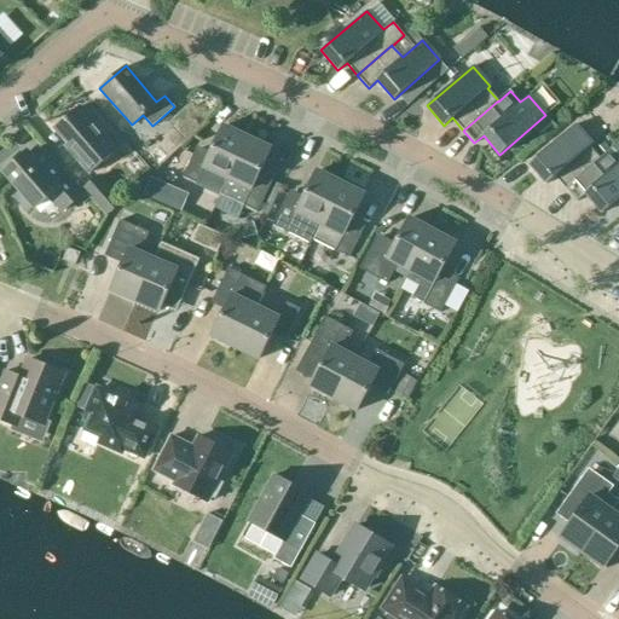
[(116,149),(79,106),(53,128),(68,144),(64,146),(88,173),(116,149)]
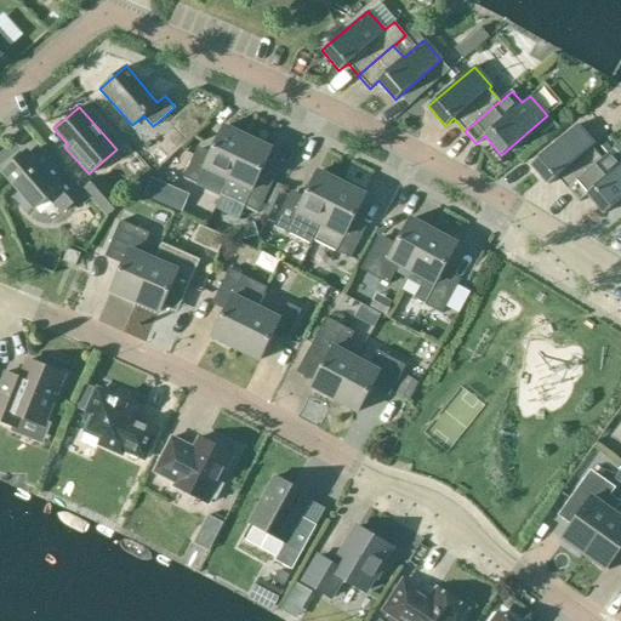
[(557,177),(568,189),(602,159),(592,147),(594,146),(576,125),(530,165),(548,184),(557,177)]
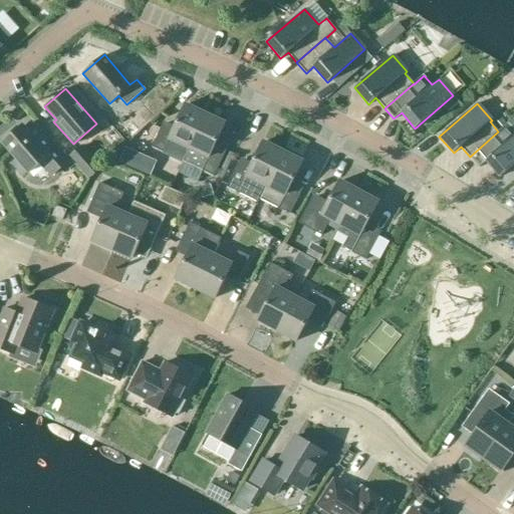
[(169,139),(189,148),(204,114),(184,105),(172,131),(162,124),(152,147),(163,152),(169,139)]
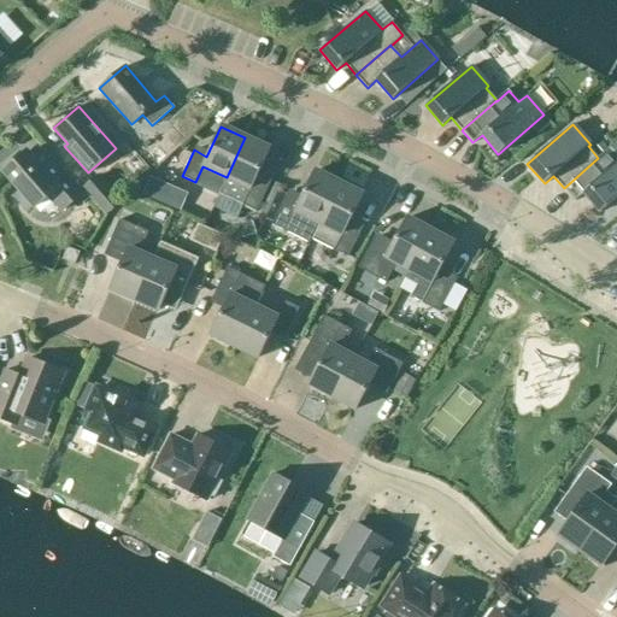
[(245,137),(227,177),(251,188),(242,205),(256,211),(269,186),(256,180),(270,150),(245,137)]
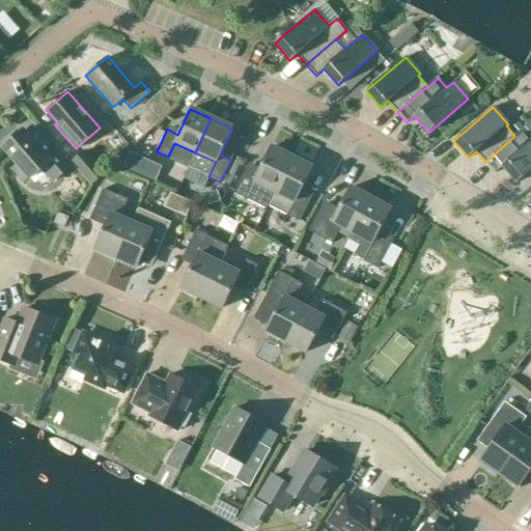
[(144,136),(135,124),(123,136),(132,146),(144,136)]
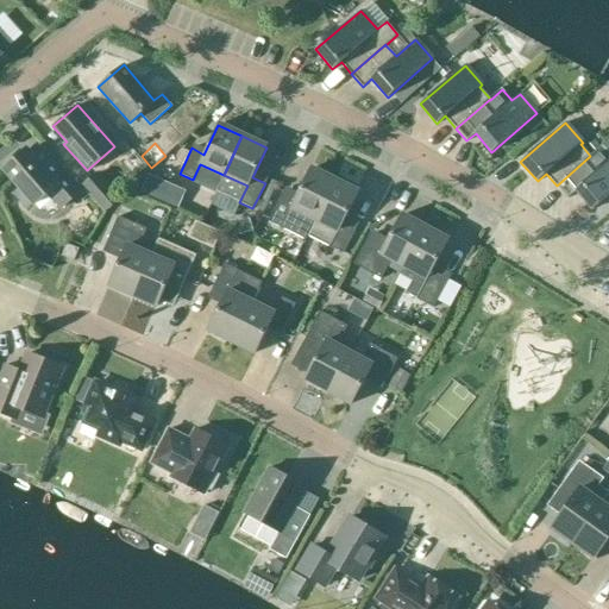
[(590,156),(557,186),(567,199),(576,192),(592,209),(608,194),(608,154),(602,145),(590,156)]
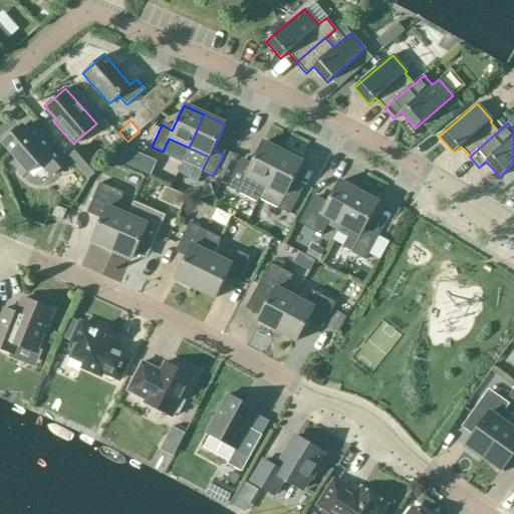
[(29,134),(22,125),(3,143),(16,159),(12,163),(22,175),(27,171),(28,173),(40,162),(51,175),(68,161),(38,125),(29,134)]
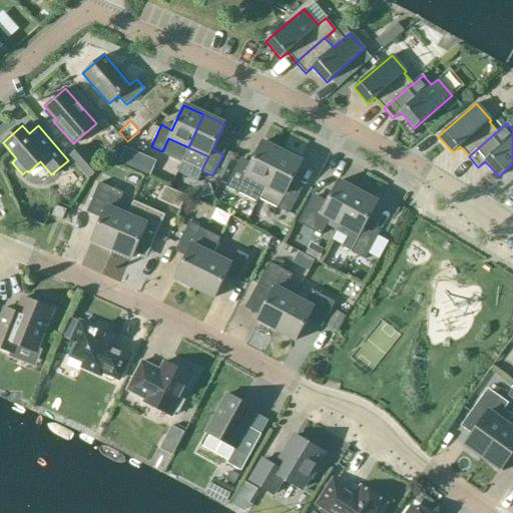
[(225,186),(257,201),(282,152),(262,142),(248,166),(238,161),(225,186)]
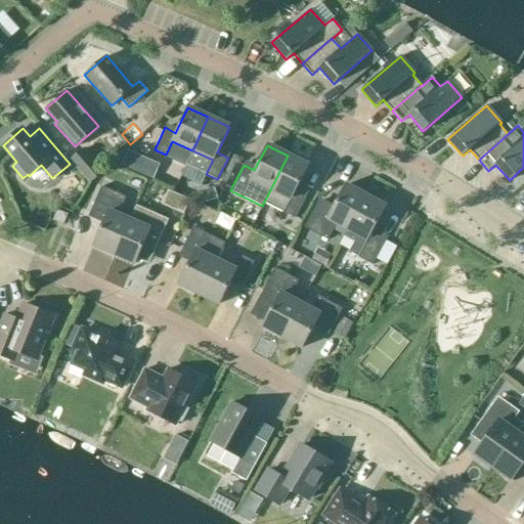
[(103,172),(84,148),(71,160),(90,183),(103,172)]
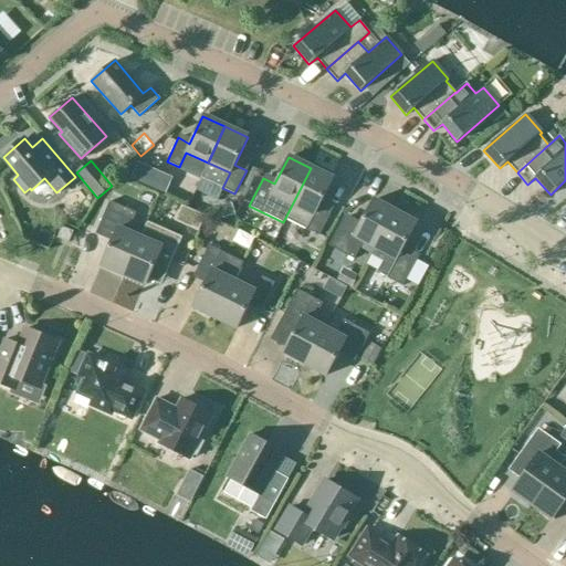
[(311,168),(283,222),(283,223),(285,219),(318,236),(331,212),(318,206),(333,179),(311,168)]
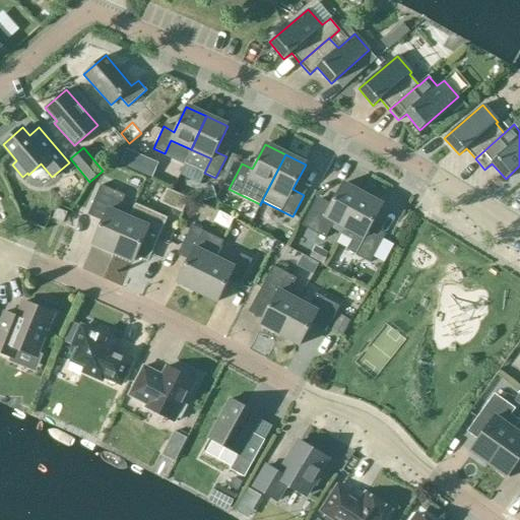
[(344,228),(363,194),(342,184),(329,208),(315,200),(301,225),(324,239),(334,221),(344,226),(344,228)]
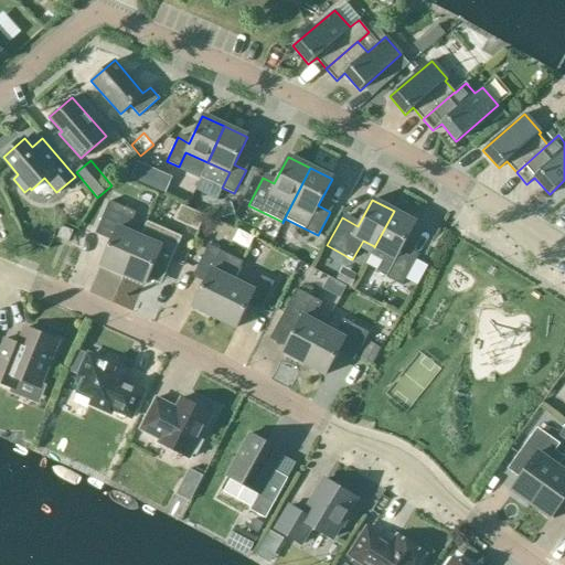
[(100,264),(123,274),(139,237),(127,232),(136,212),(108,201),(96,228),(113,236),(100,264)]
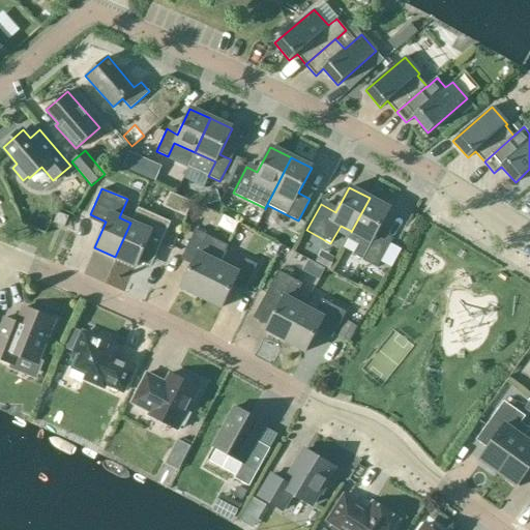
[(351,232),(351,231),(347,238),(358,244),(353,255),(377,268),(390,242),(376,234),(389,209),(370,198),(351,232)]
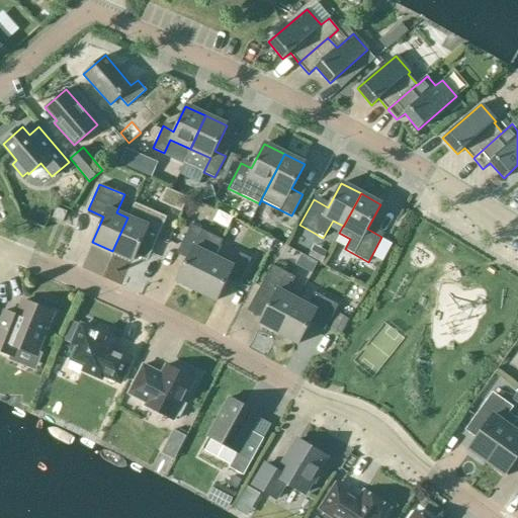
[(67,211),(56,207),(52,218),(62,222),(67,211)]
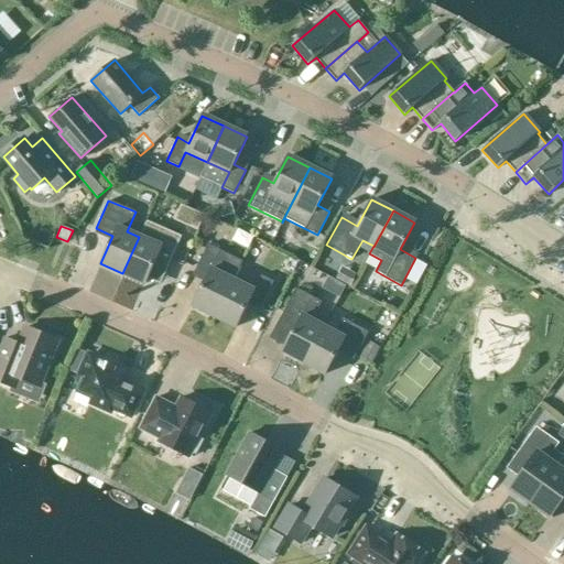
[(139,237),(122,273),(145,283),(158,255),(170,260),(180,236),(167,230),(161,246),(139,237)]
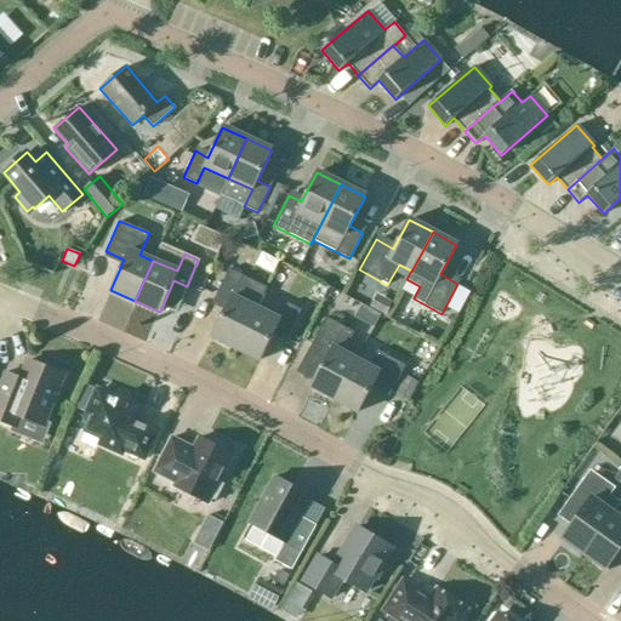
[(349,274),(336,267),(328,284),(341,290),(349,274)]
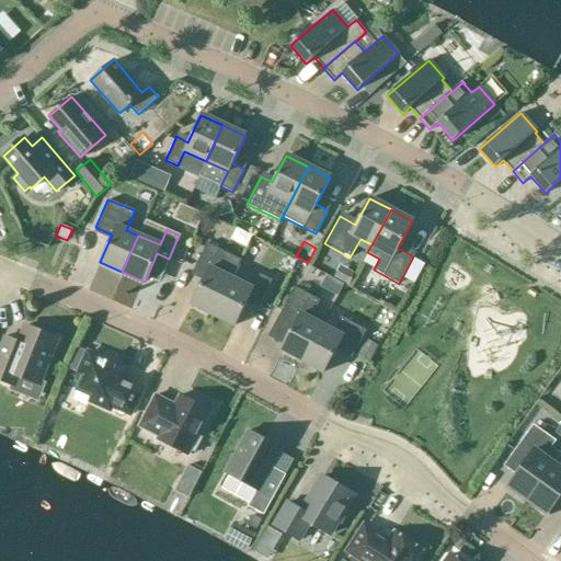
[(191,304),(213,313),(231,278),(232,278),(241,260),(206,242),(193,270),(205,276),(191,304)]
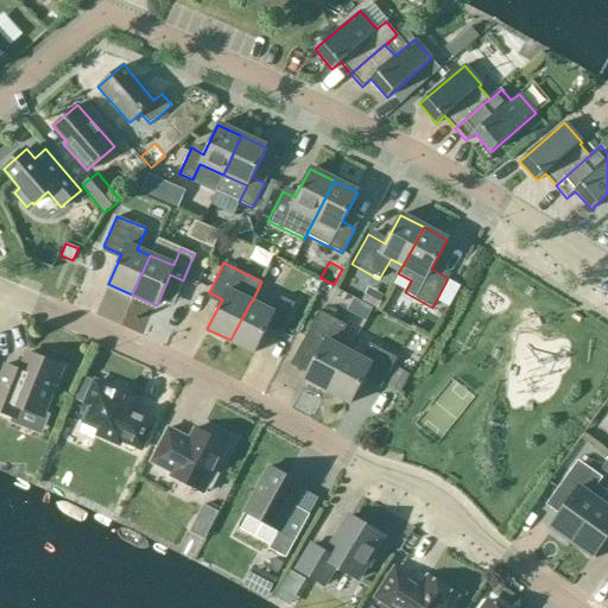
[(251,302),(230,340),(254,352),(270,323),(282,329),(295,303),(282,297),(273,312),(252,302),(251,302)]
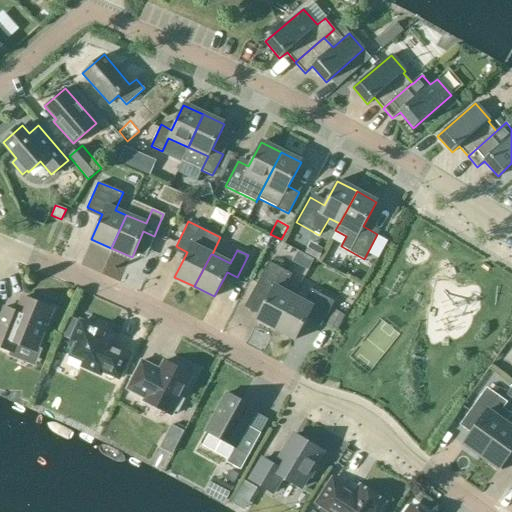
[(256,318),(276,329),(293,296),(282,291),(291,274),(269,261),(255,286),(269,294),(256,318)]
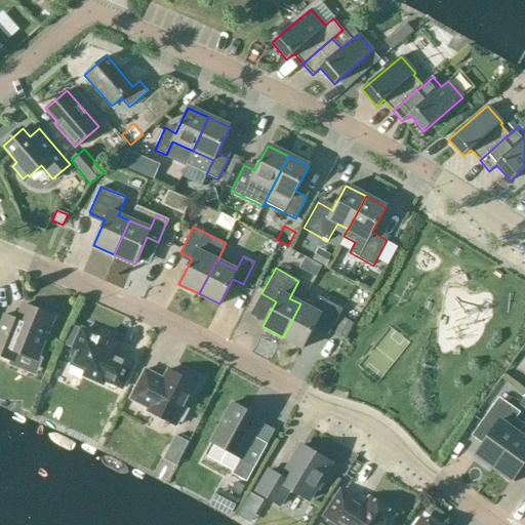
[(300,304),(283,337),(303,348),(316,323),(330,331),(342,309),(319,296),(311,310),(300,304)]
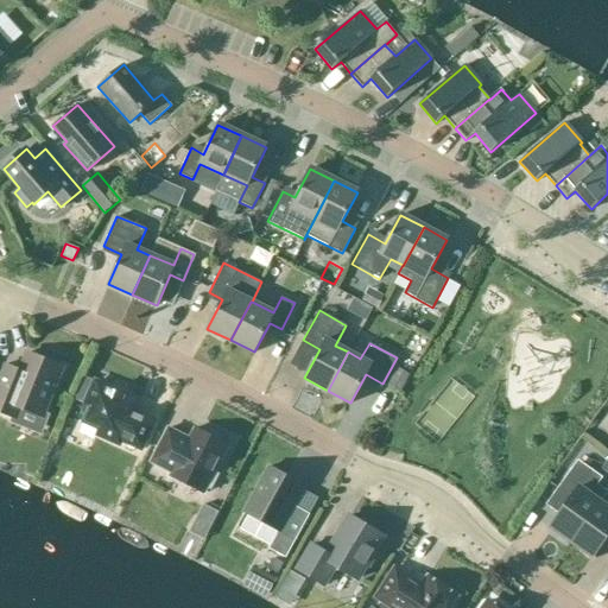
[(62,367),(26,353),(19,371),(4,365),(0,373),(0,411),(16,418),(20,407),(42,416),(62,367)]
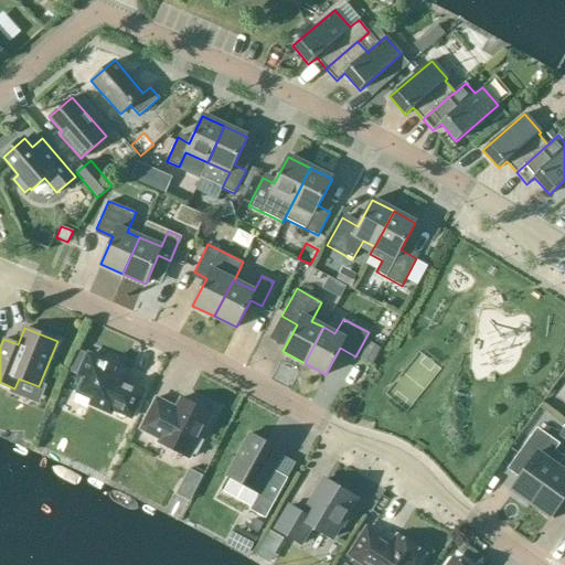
[(128,373),(88,354),(78,375),(83,377),(76,392),(92,398),(89,403),(110,413),(112,408),(130,417),(142,391),(124,382),(128,373)]
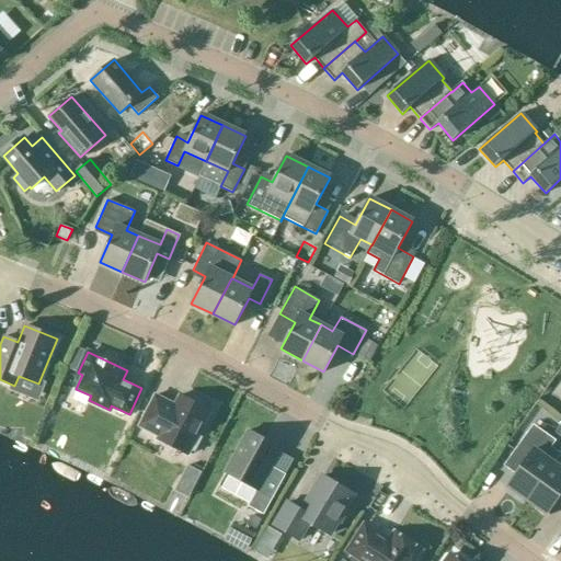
[(186,398),(180,395),(174,404),(155,395),(138,426),(158,436),(157,439),(187,455),(191,450),(194,453),(202,437),(198,435),(212,410),(205,407),(205,405),(204,403),(204,402),(203,400),(202,399),(201,398),(197,397),(195,396),(193,396),(192,396),(191,396),(189,396),(186,398)]
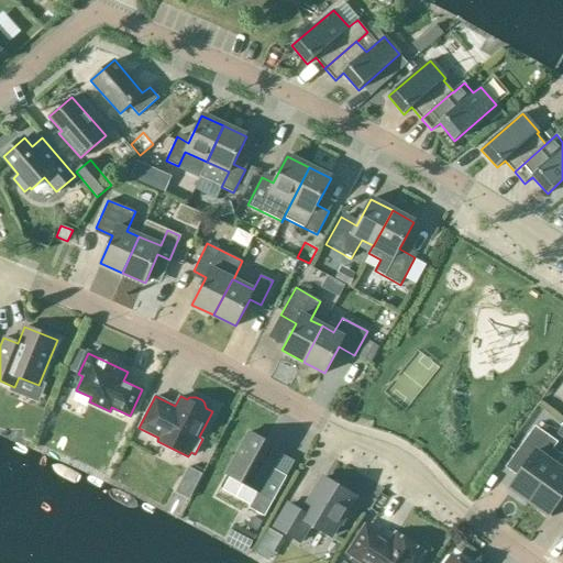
[(529,501),(555,465),(536,451),(545,437),(536,429),(518,453),(528,461),(510,486),(508,485),(507,486),(529,501)]
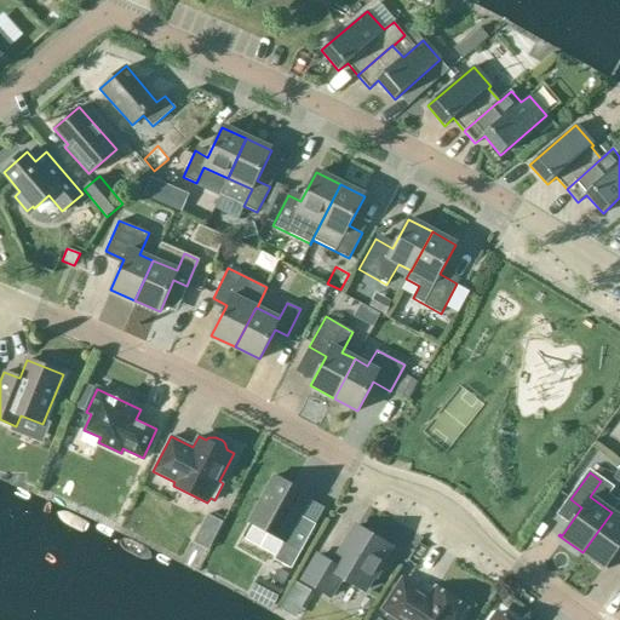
[(310,495),(275,476),(248,523),(283,541),(277,552),(294,562),(315,524),(299,516),(310,495)]
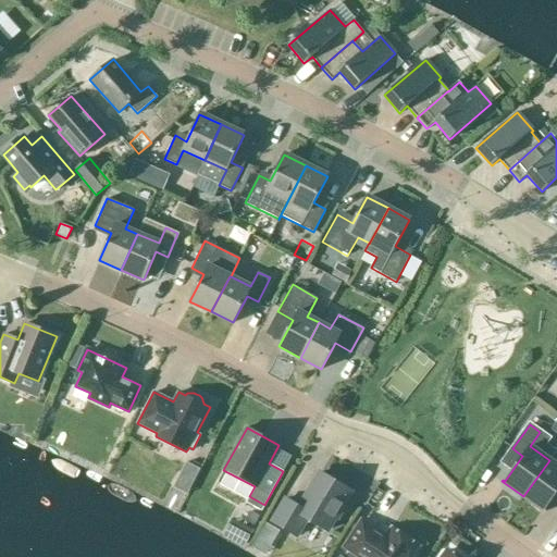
[(198,471),(192,459),(180,466),(185,478),(198,471)]
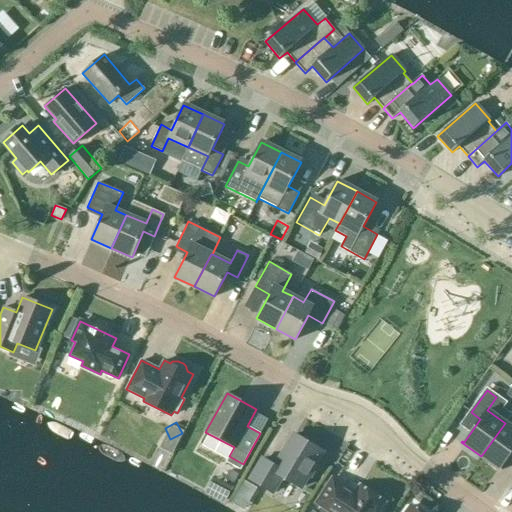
[(511,427),(505,423),(481,456),(501,470),(501,469),(500,468),(511,451),(511,427)]
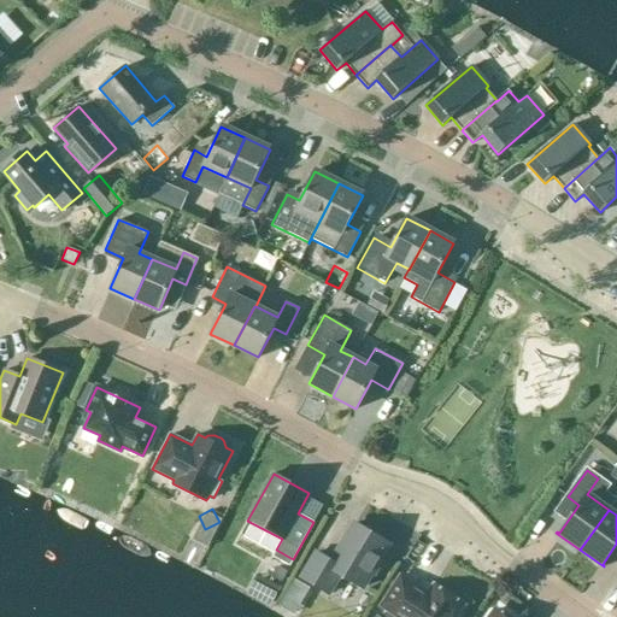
[(365,529),(354,523),(331,562),(317,552),(301,579),(328,594),(338,579),(344,577),(362,588),(370,574),(376,574),(382,563),(380,558),(388,544),(378,538),(378,534),(374,529),(369,528),(365,529)]
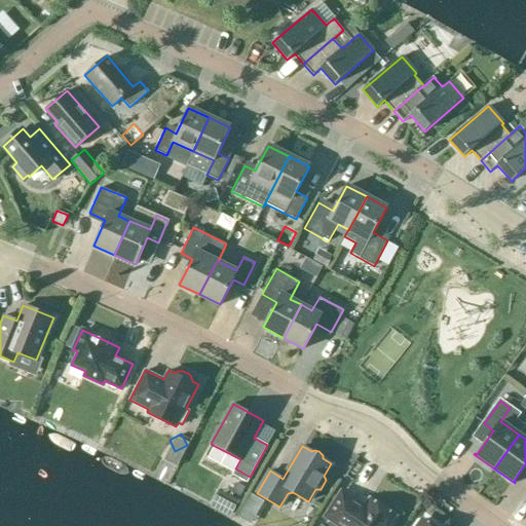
[(245,488),(236,483),(231,492),(240,496),(245,488)]
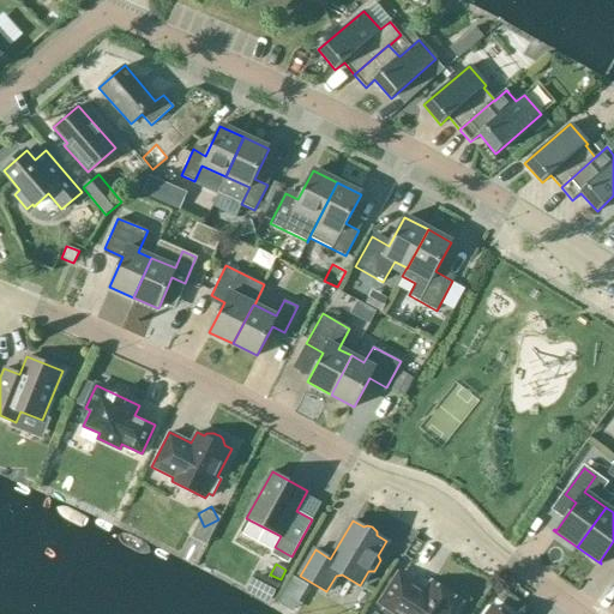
[(280,585),(254,572),(246,590),(271,602),(280,585)]
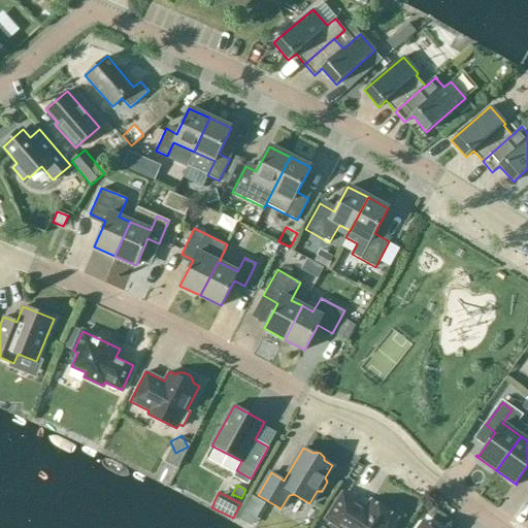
[(359,504),(342,494),(326,520),(338,527),(391,527),(397,519),(370,501),(364,510),(358,506),(359,504)]
